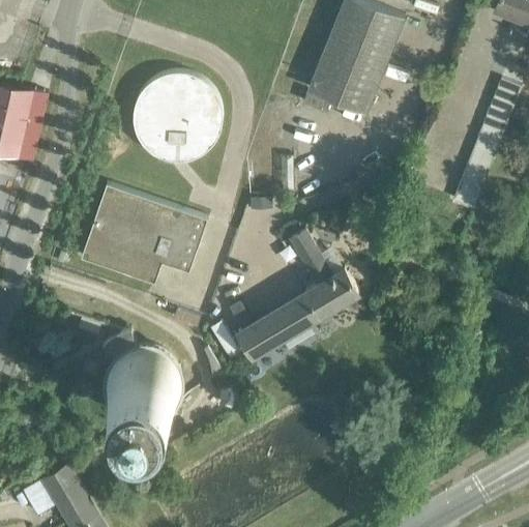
[(404,17),(361,0),(343,0),(307,90),(365,113),(404,17)]
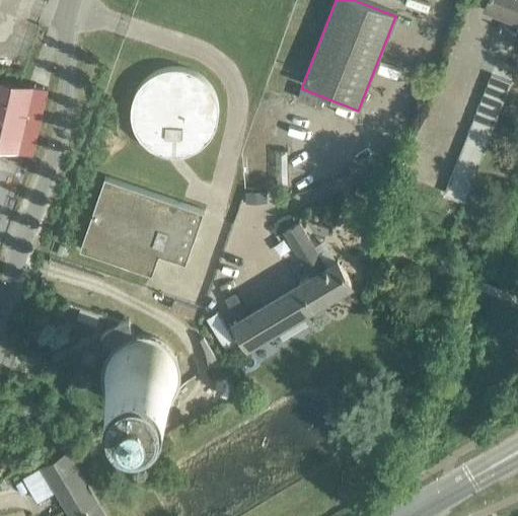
[(517,25),(517,0),(487,0),(483,12),(517,25)]
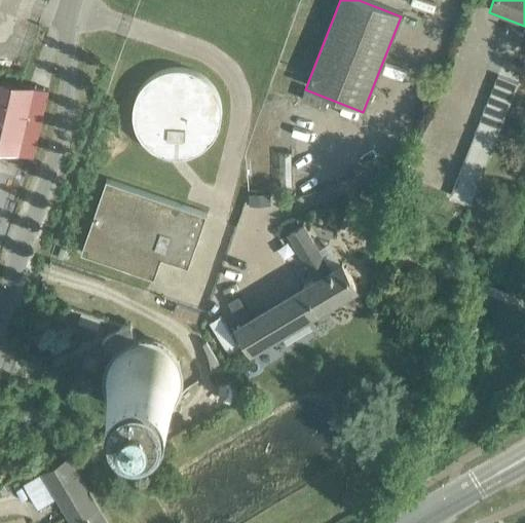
[(219,127),(220,116),(219,105),(215,94),(208,84),(198,77),(187,73),(176,72),(164,73),(154,77),(145,84),(138,94),(133,105),(132,116),(133,127),(138,138),(145,147),(154,154),(164,159),(176,160),(187,159),(198,154),(208,147),(215,138),(219,127)]
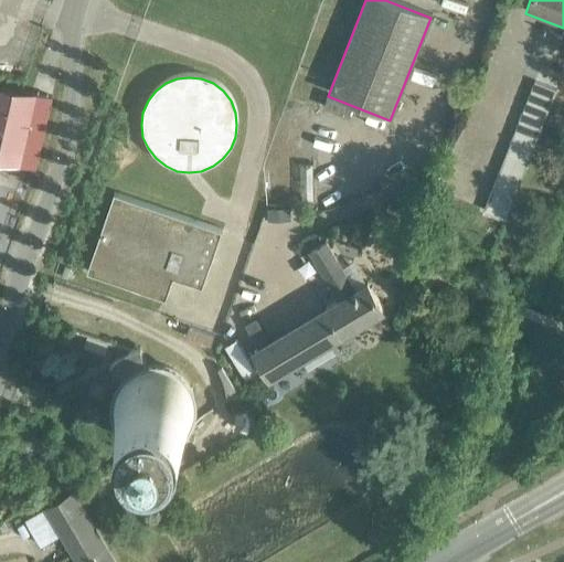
[(503,223),(554,93),(533,85),(482,214),(503,223)]
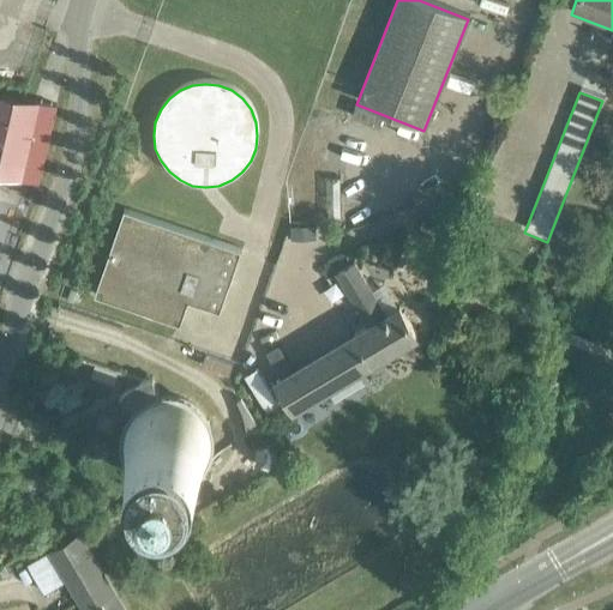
[(0,177),(36,186),(54,109),(0,96),(0,177)]
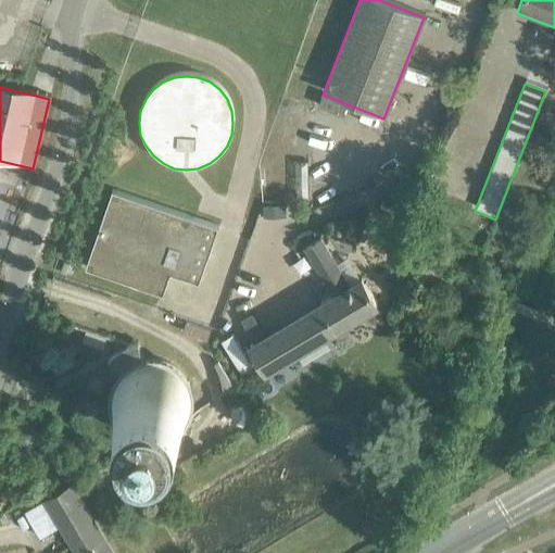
[(306,165),(294,165),(295,201),(307,201),(306,165)]
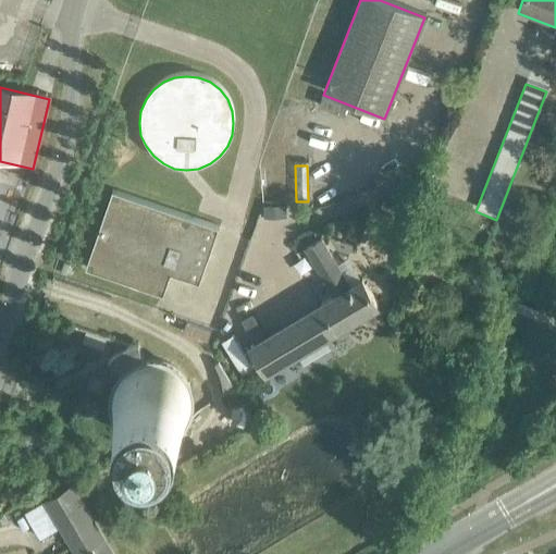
[(198,286),(218,230),(111,193),(84,271),(162,298),(170,277),(198,286)]
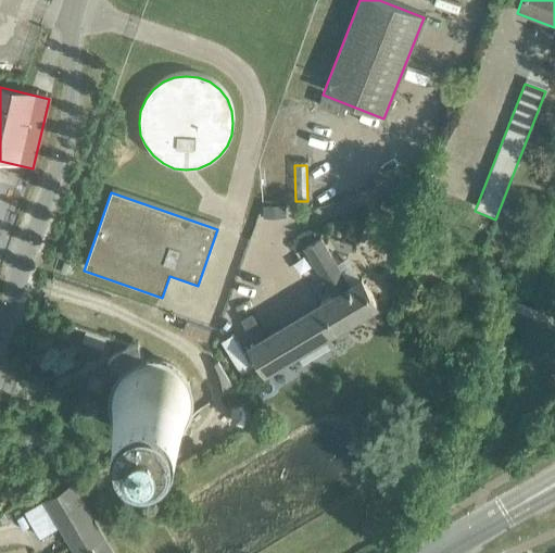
[(284,208),(262,209),(263,221),(285,220),(284,208)]
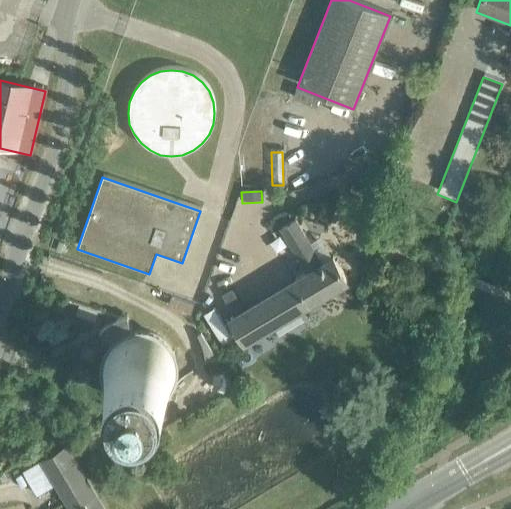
[(244,343),(346,282),(332,259),(320,266),(294,223),(280,231),(306,275),(230,320),(244,343)]
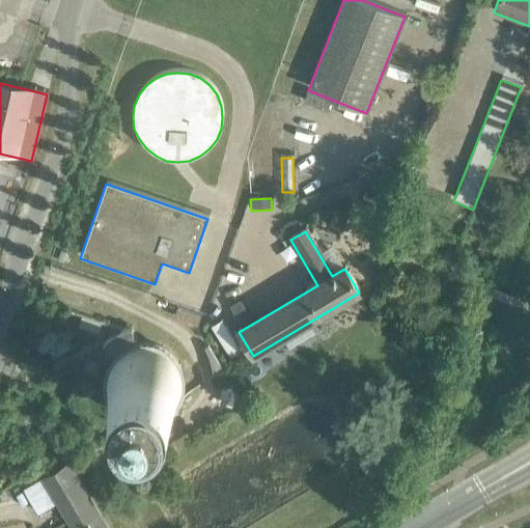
[(108,394),(112,404),(119,412),(128,417),(138,420),(149,420),(159,417),(168,412),(175,404),(179,394),(180,384),(179,374),(176,366),(171,358),(163,352),(154,348),(143,346),(135,348),(130,330),(119,333),(110,339),(102,346),(115,359),(111,366),(107,374),(106,384),(108,394)]
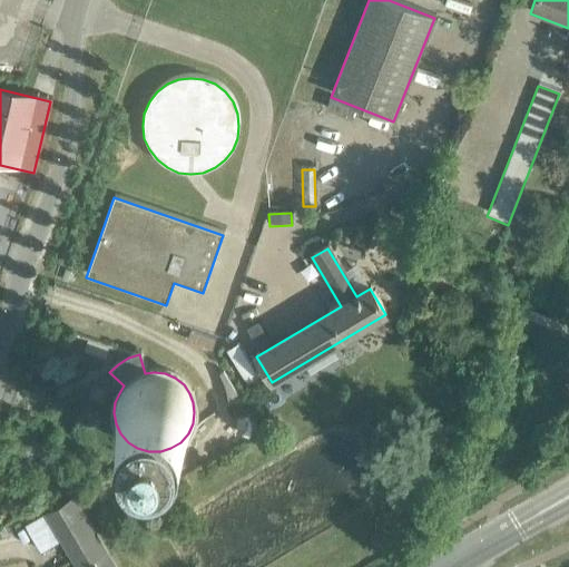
[(111,566),(72,500),(47,516),(76,566),(111,566)]
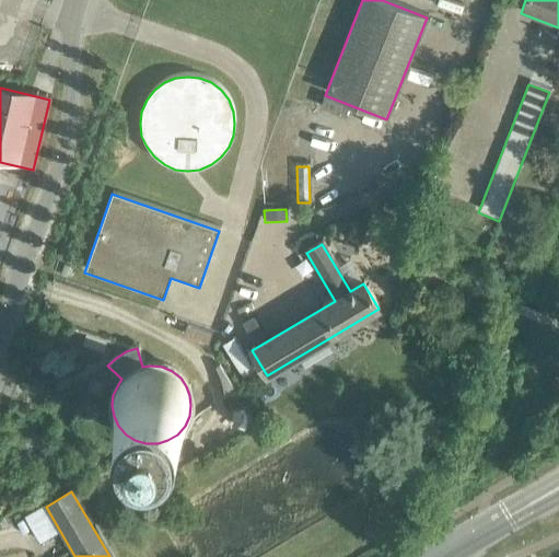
[(18,531),(27,554),(53,543),(43,520),(18,531)]
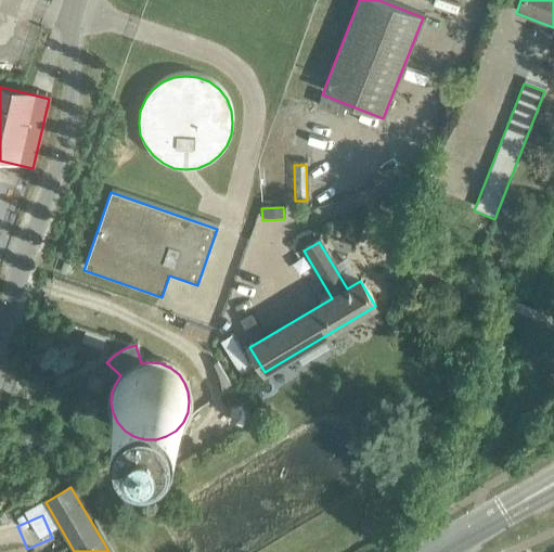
[(8,540),(13,551),(25,551),(17,536),(8,540)]
